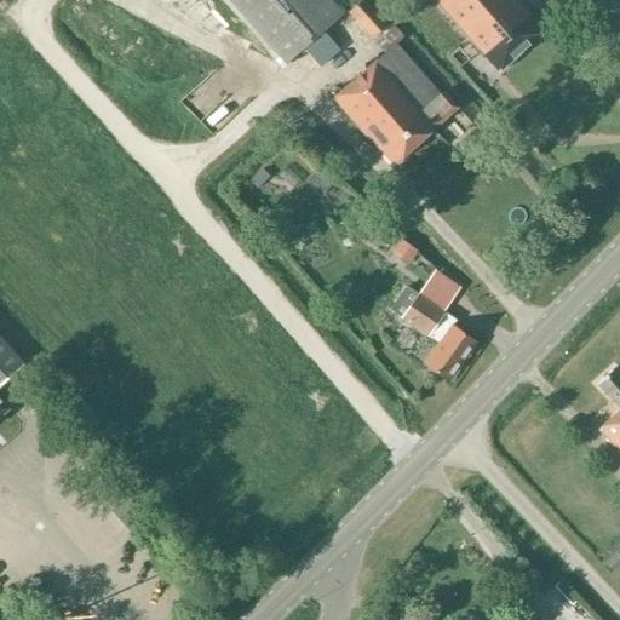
[(343,13),(331,0),(228,0),(285,64),(343,13)]
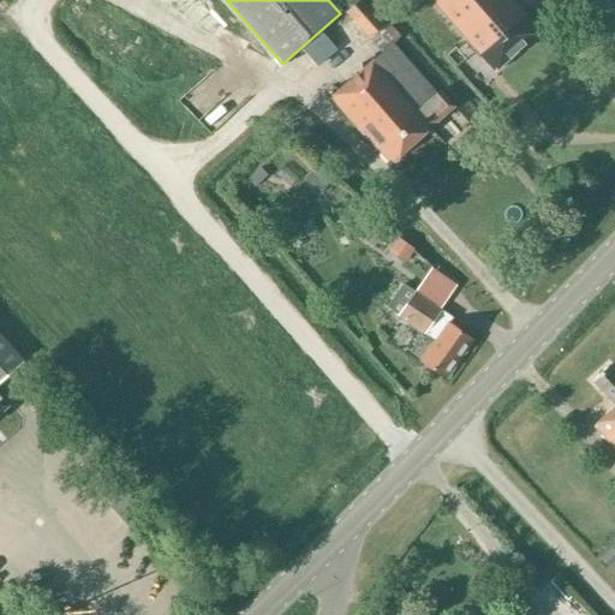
[(369,40),(386,25),(363,0),(359,0),(346,13),(369,40)]
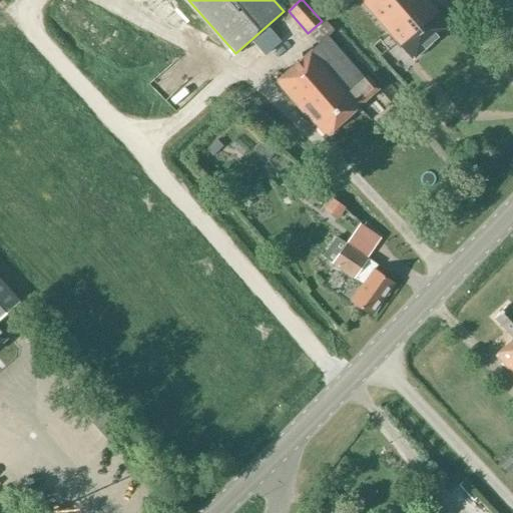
[(360,0),(402,48),(413,60),(451,27),(427,0),(360,0)]
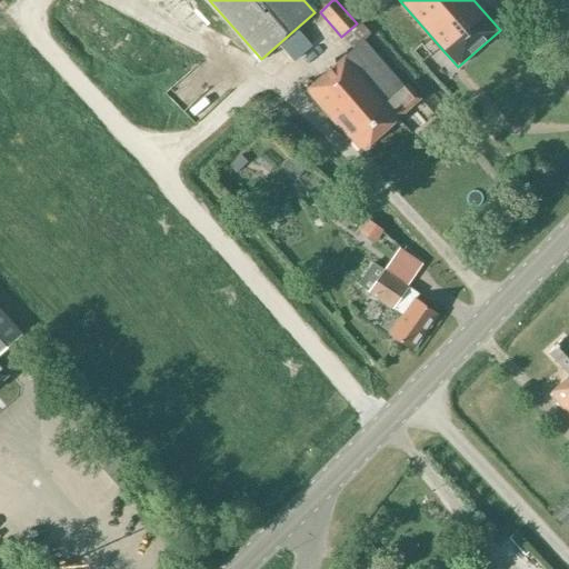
[(402,88),(362,41),(306,91),(361,151),(400,118),(399,116),(420,99),(408,83),(402,88)]
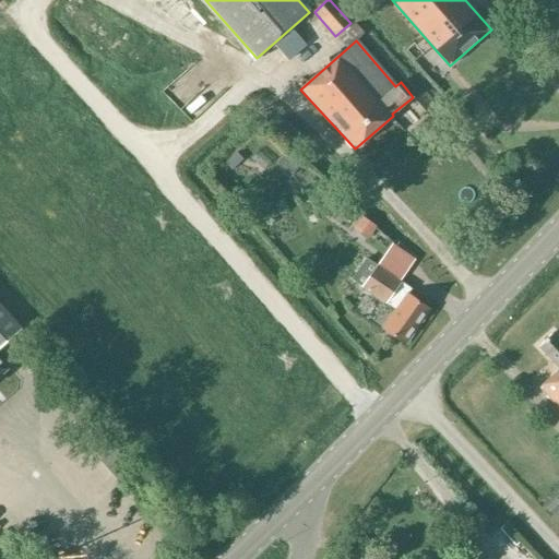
[(377,232),(385,219),(370,209),(361,221),(377,232)]
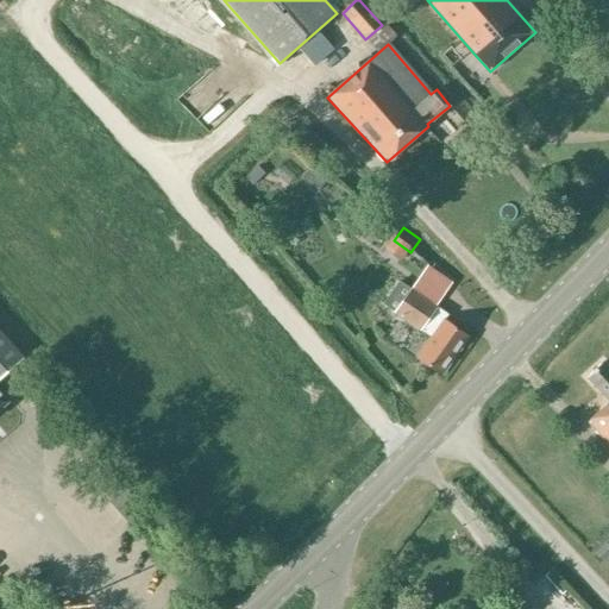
[(441,375),(468,338),(445,321),(449,315),(412,290),(395,314),(429,338),(416,357),(441,375)]
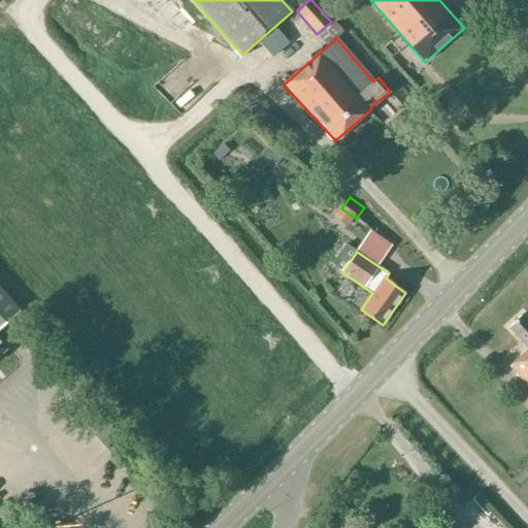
[(0,355),(7,349),(0,340),(0,328),(20,311),(0,288),(0,355)]
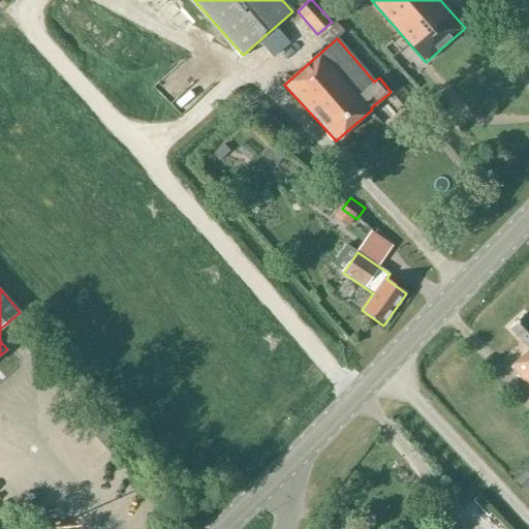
[(528,320),(523,315),(509,328),(528,348),(528,349),(511,367),(528,385),(528,320)]
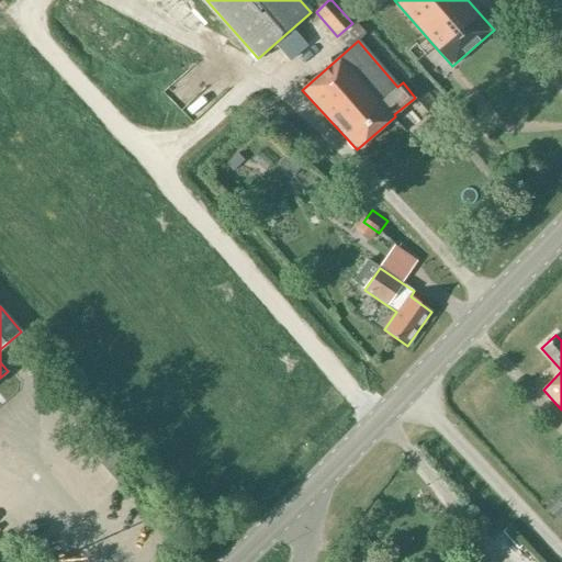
[(90,462),(96,472),(111,464),(107,454),(90,462)]
